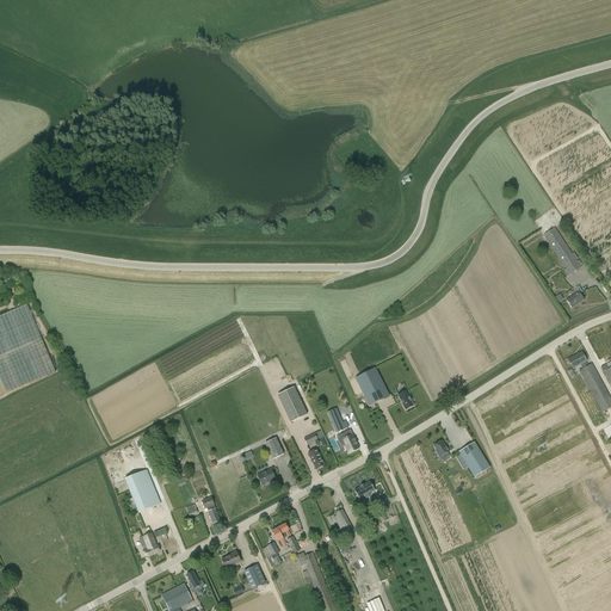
[(584,266),(580,269),(555,229),(545,235),(571,275),(576,271),(579,273),(585,269),(584,266)]
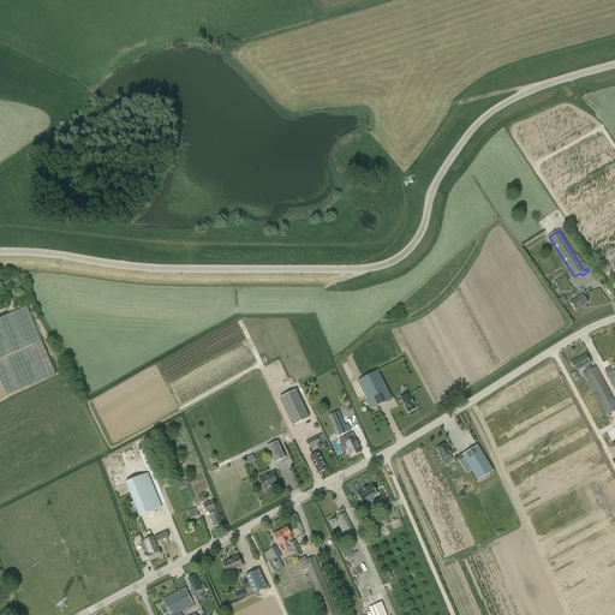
[(581,294),(569,303),(575,310),(587,303),(583,297),(586,294),(581,288),(579,291),(581,294)]
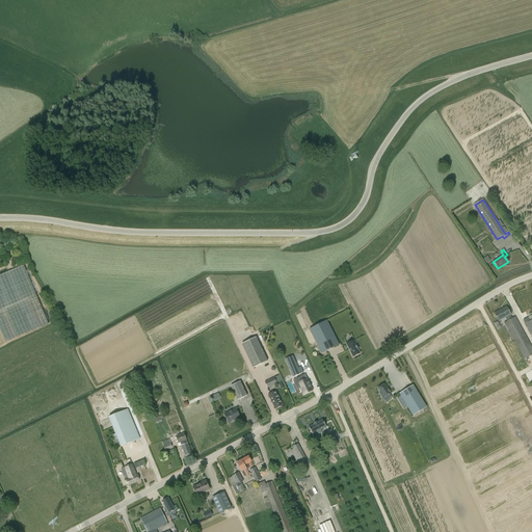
[(0,274),(0,328),(5,342),(49,323),(24,265),(0,274)]
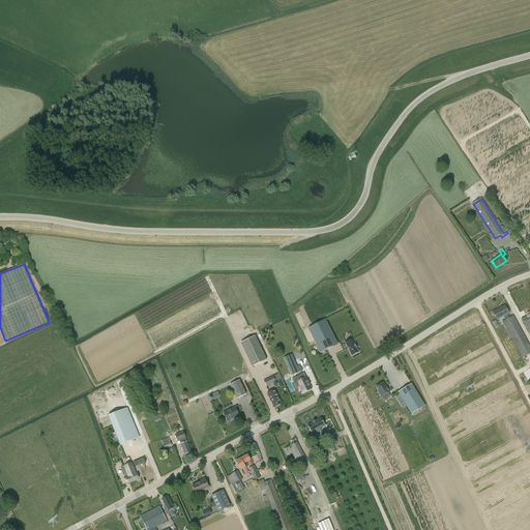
[(510,317),(508,314),(509,314),(504,305),(493,312),(497,320),(503,317),(505,320),(510,317)]
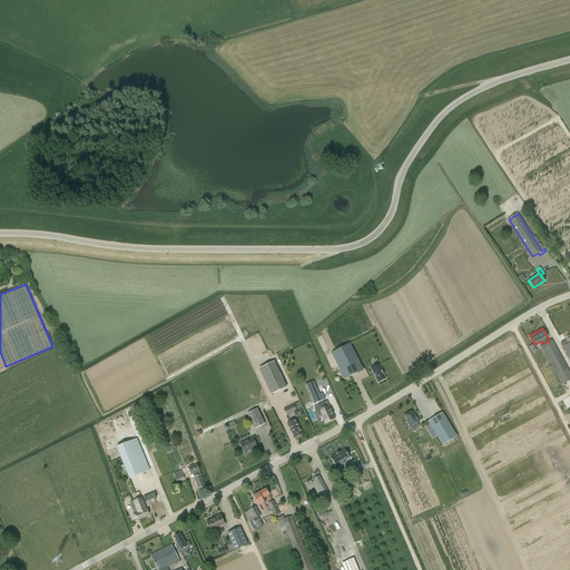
[(569,371),(552,340),(549,341),(543,344),(540,346),(561,385),(569,380),(569,371)]
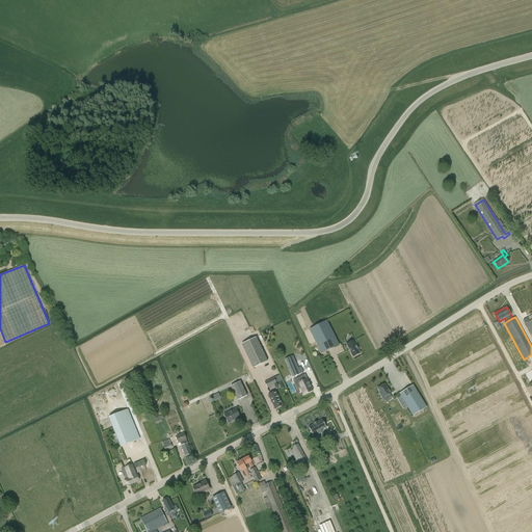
[(531,319),(529,321),(528,318),(523,320),(531,337),(531,319)]
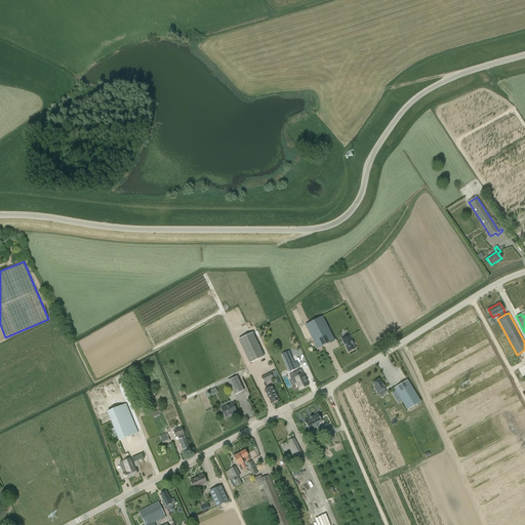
[(322,317),(306,325),(317,349),(334,339),(322,317)]
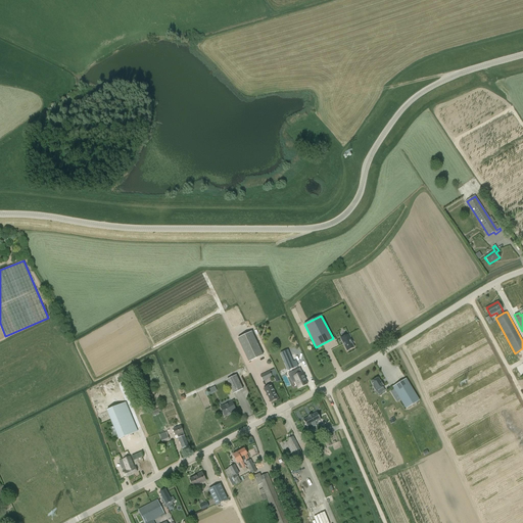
[(237,338),(248,362),(263,355),(251,332),(237,338)]
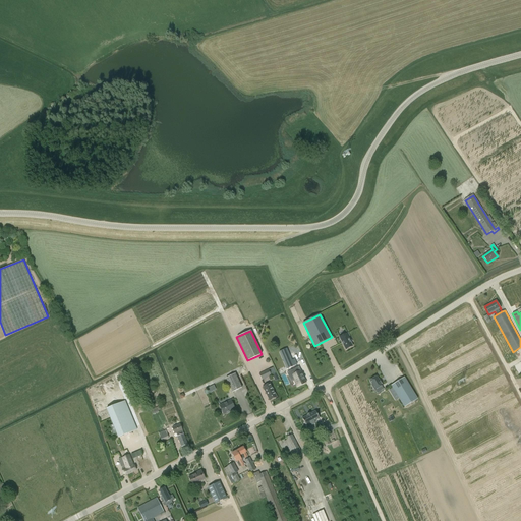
[(339,337),(346,349),(352,346),(350,342),(352,341),(348,333),(339,337)]
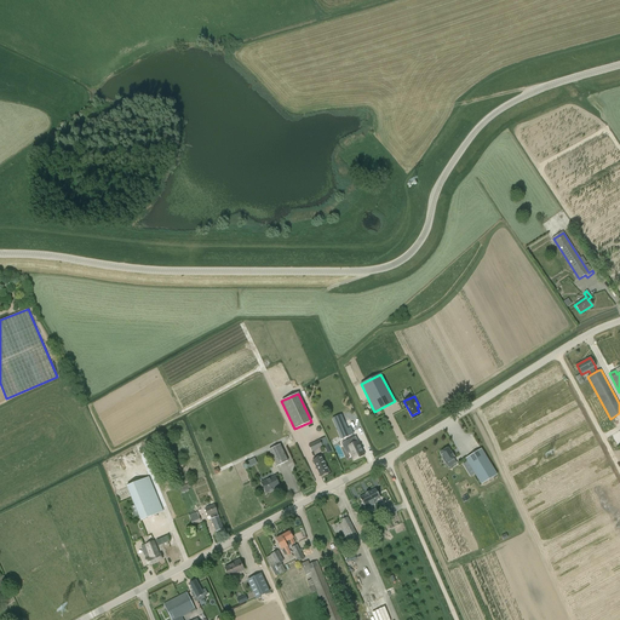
[(348,429),(342,415),(333,419),(333,420),(331,422),(339,441),(340,440),(342,440),(344,443),(350,441),(349,440),(355,437),(354,435),(351,428),(348,429)]
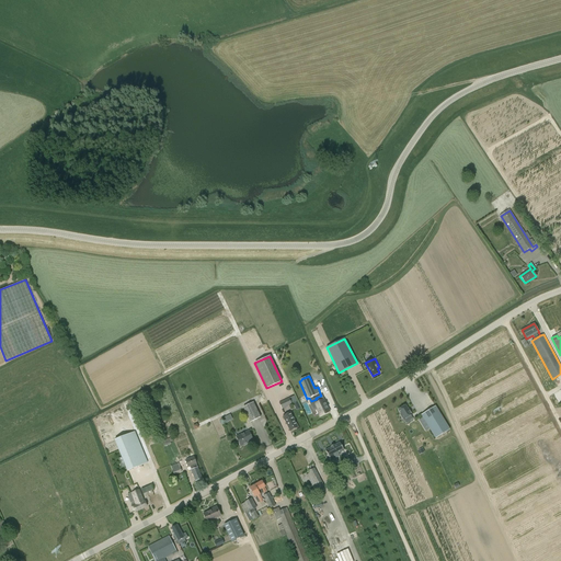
[(330,412),(322,396),(321,396),(316,398),(317,399),(311,401),(310,402),(313,410),(317,409),(320,416),(330,412)]
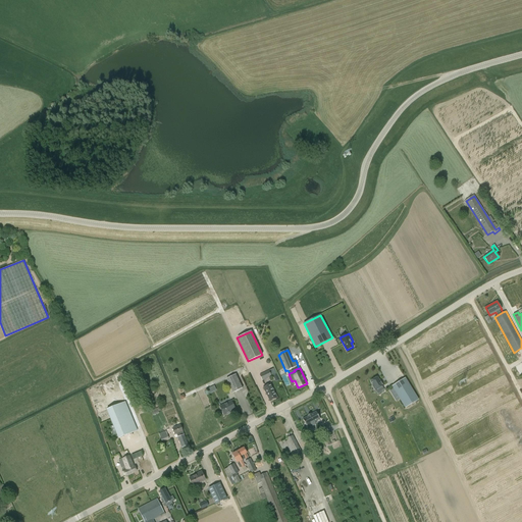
[(271,376),(275,374),(273,369),(269,371),(269,370),(260,375),(263,380),(272,376),(271,376)]
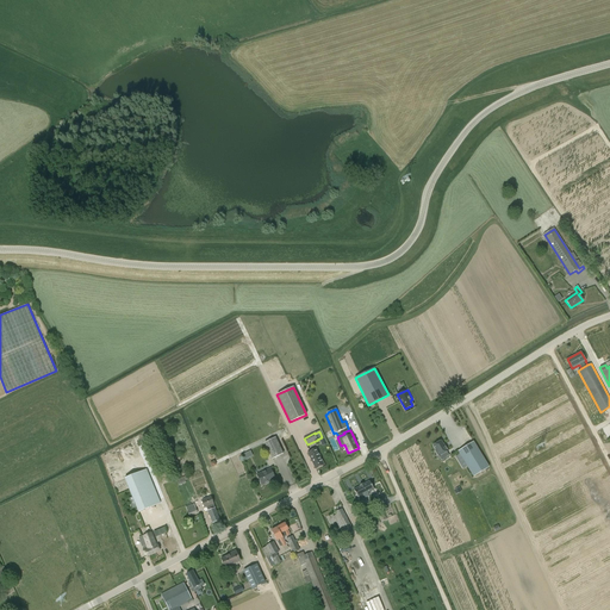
[(265,443),(273,459),(284,454),(275,437),(265,443)]
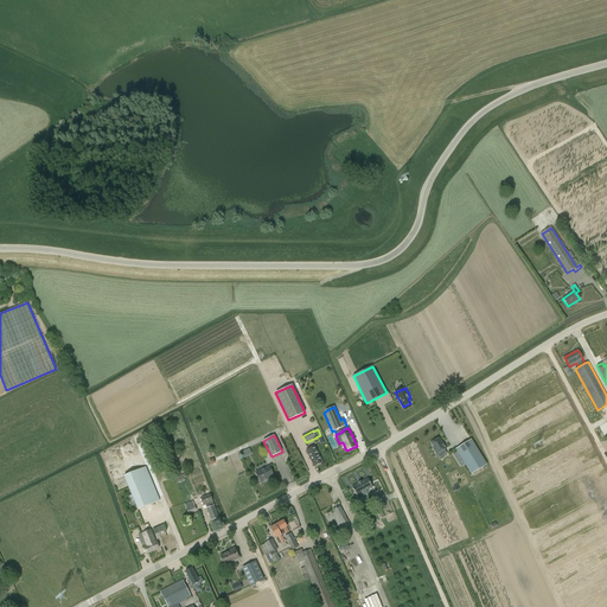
[(443,446),(439,439),(430,443),(434,448),(433,448),(436,454),(446,448),(443,445),(443,446)]
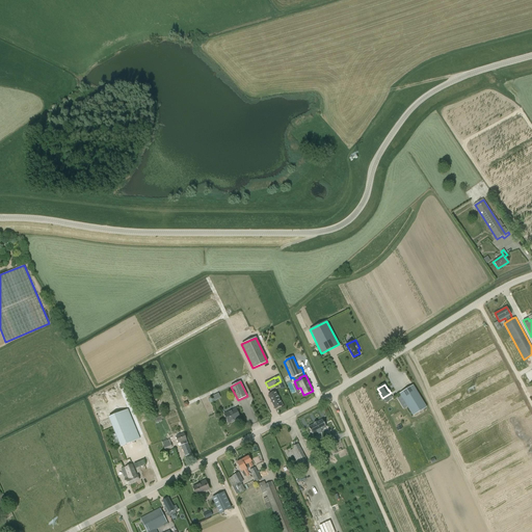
[(413,386),(399,394),(413,416),(426,407),(413,386)]
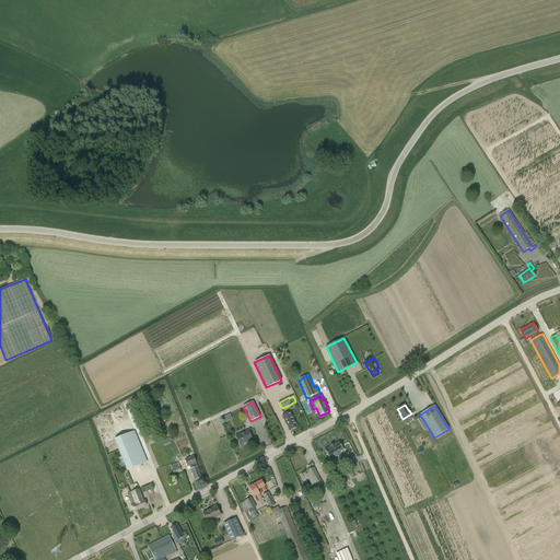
[(290,412),(282,416),(290,431),(298,427),(290,412)]
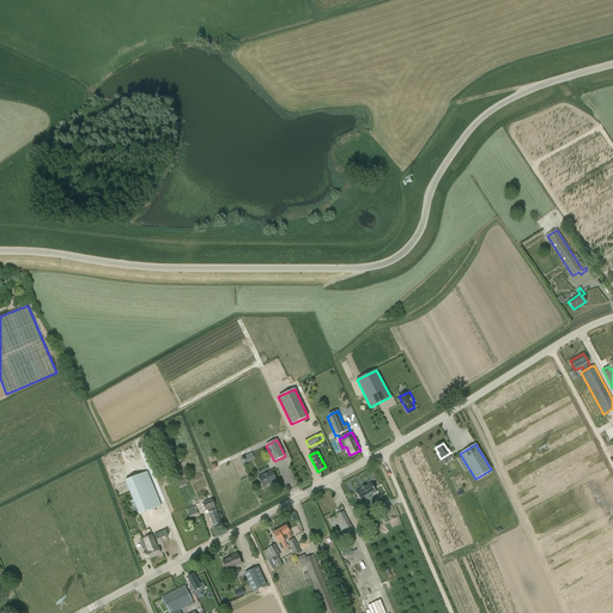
[(469,468),(461,456),(457,459),(465,471),(469,468)]
